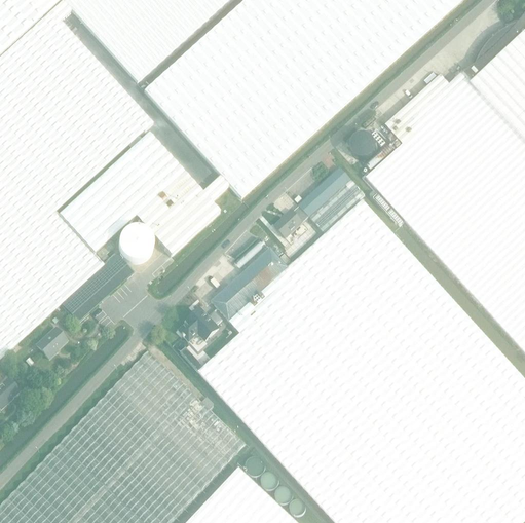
[(0,358),(52,309),(60,303),(103,264),(92,253),(133,216),(169,256),(219,211),(148,133),(58,214),(54,211),(152,121),(60,19),(63,15),(66,13),(57,3),(41,16),(25,0),(0,0),(0,358)]
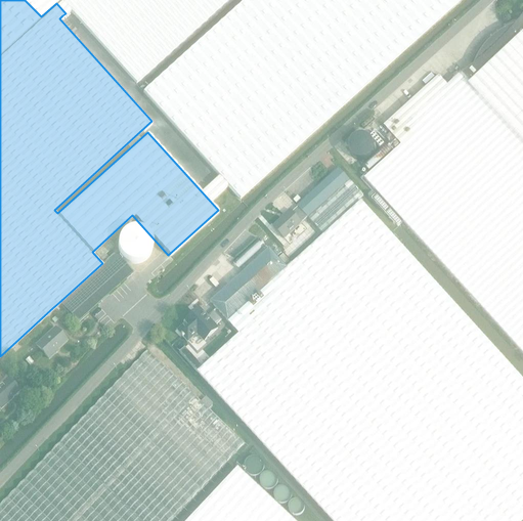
[(25,0),(41,16),(56,3),(66,13),(71,8),(136,79),(181,38),(223,0),(25,0)]
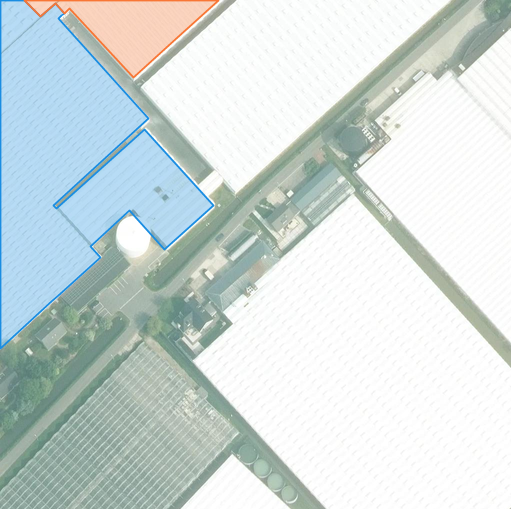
[(234,0),(139,87),(234,191),(351,85),(428,15),(444,0),(234,0)]
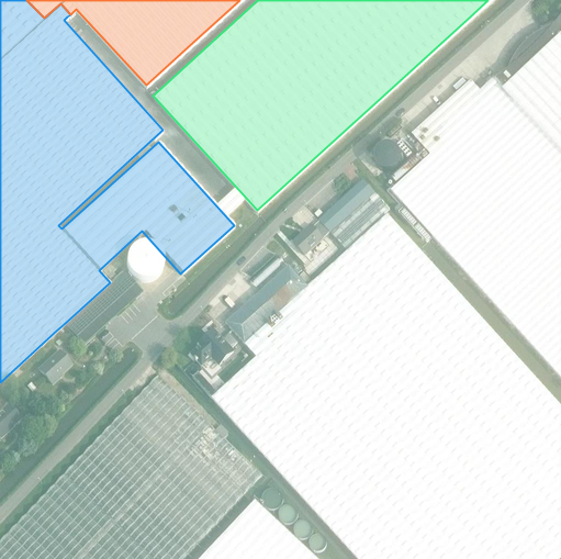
[(507,68),(494,76),(504,87),(560,31),(560,12),(552,24),(549,25),(540,29),(534,33),(533,32),(531,32),(533,34),(528,40),(526,37),(525,37),(526,38),(520,45),(515,52),(511,59),(507,68)]
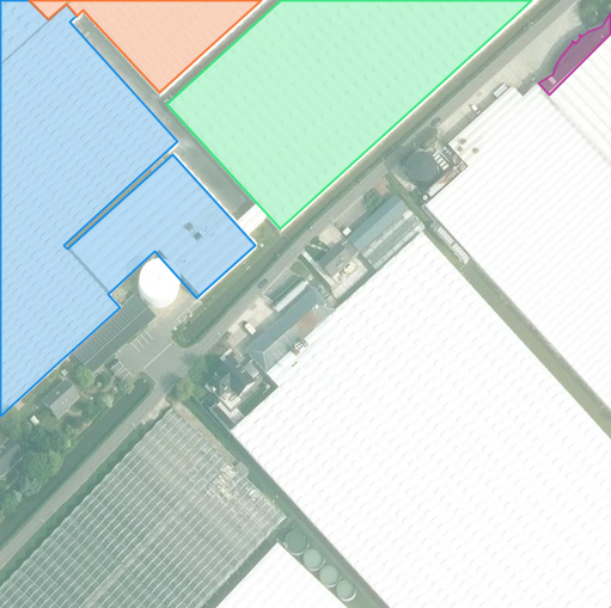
[(537,81),(521,96),(471,141),(482,153),(460,172),(425,204),(610,409),(610,34),(549,94),(538,83),(537,81)]
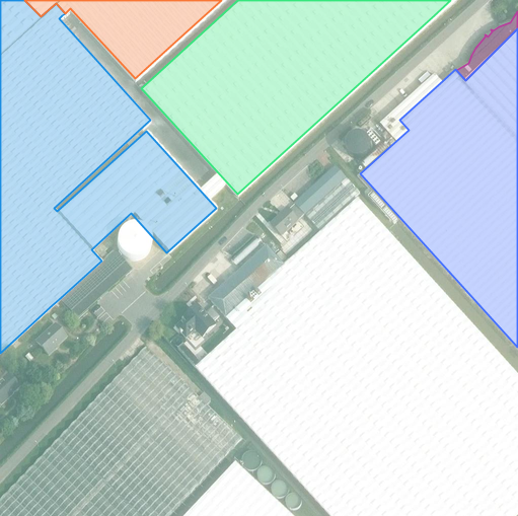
[(380,135),(390,146),(409,130),(399,120),(442,81),(434,72),(378,122),(386,131),(380,135)]
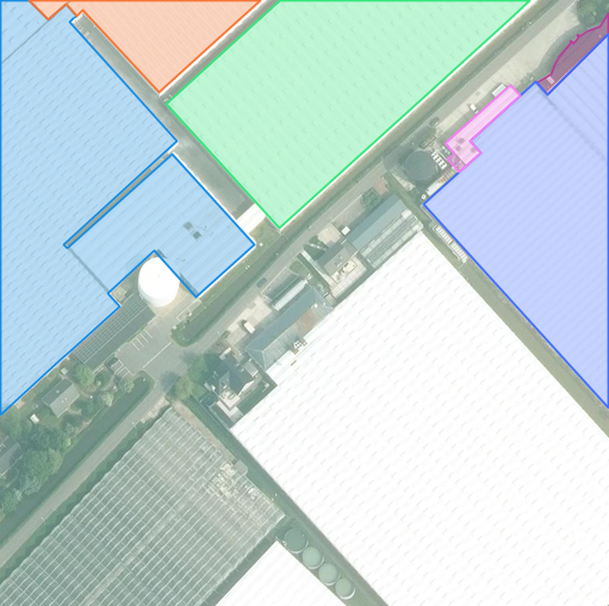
[(345,237),(346,237),(358,250),(374,268),(422,224),(393,193),(371,212),(345,236),(345,237)]
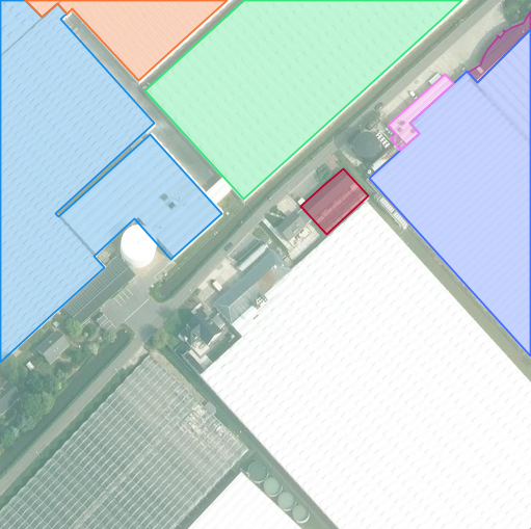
[(530,384),(367,202),(296,265),(295,264),(290,268),(291,269),(291,270),(275,284),(284,293),(240,334),(197,371),(340,528),(526,528),(530,525),(530,384)]
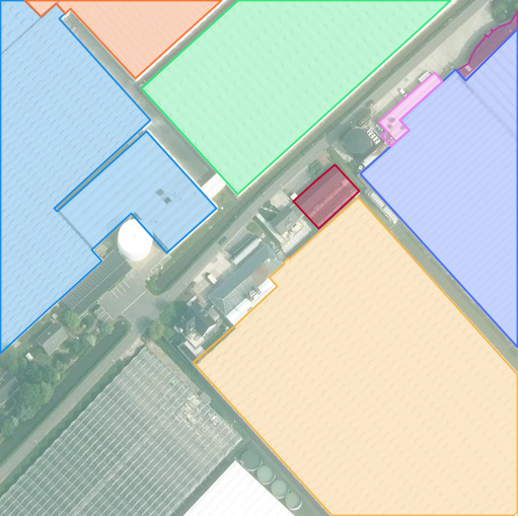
[(287,229),(304,213),(294,202),(288,207),(286,205),(280,211),(281,212),(270,222),(282,234),(284,236),(289,232),(287,229)]
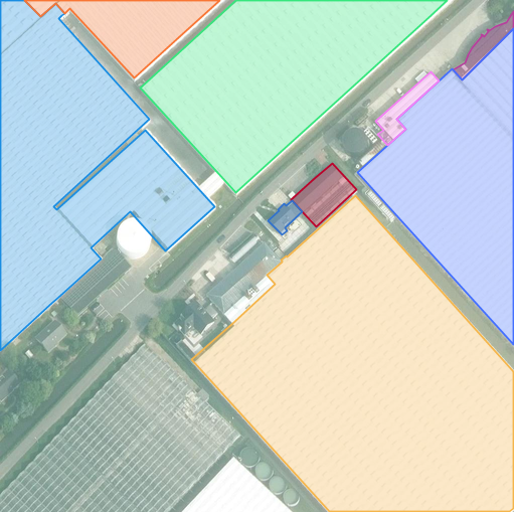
[(111,239),(107,234),(93,247),(97,252),(111,239)]
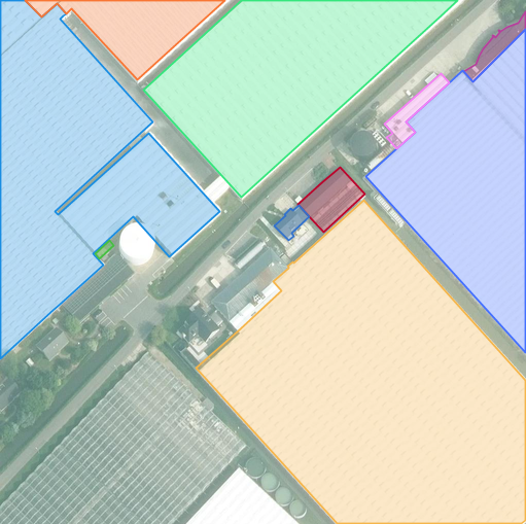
[(211,301),(238,330),(281,290),(273,281),(288,268),(271,247),(211,301)]
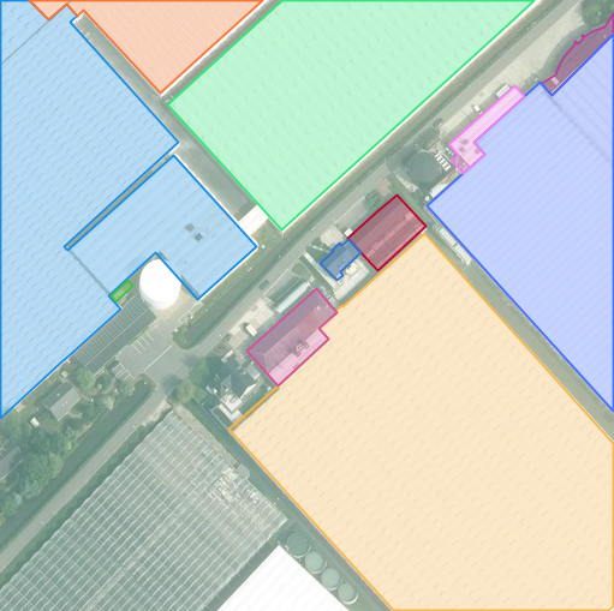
[(120,309),(70,354),(77,361),(90,376),(105,361),(154,316),(135,295),(120,309)]
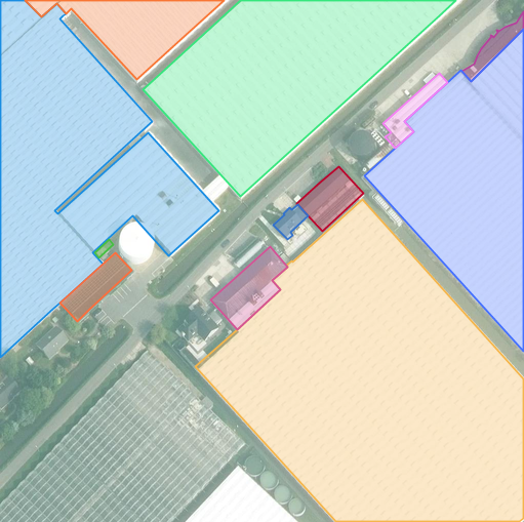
[(285,263),(289,258),(284,252),(280,255),(285,263)]
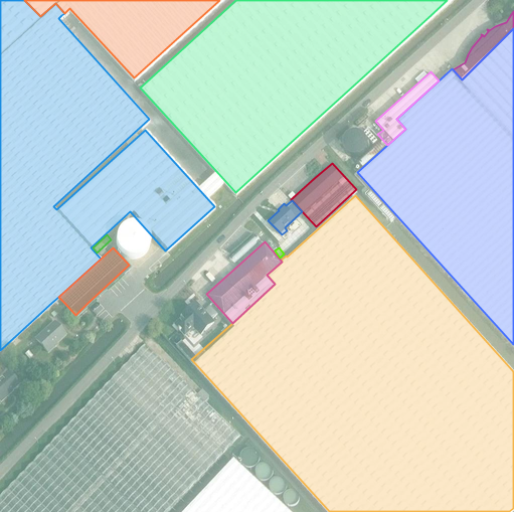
[(200,332),(213,320),(211,317),(216,312),(208,303),(203,308),(195,300),(182,312),(183,314),(174,322),(184,333),(190,327),(192,328),(194,329),(196,328),(200,332)]
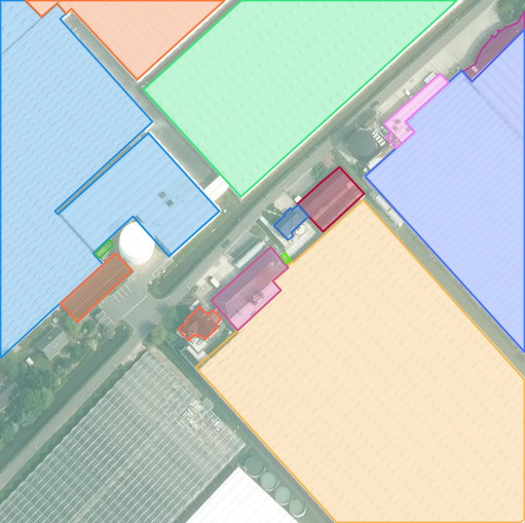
[(54,350),(66,339),(54,326),(35,343),(48,358),(54,351),(54,350)]
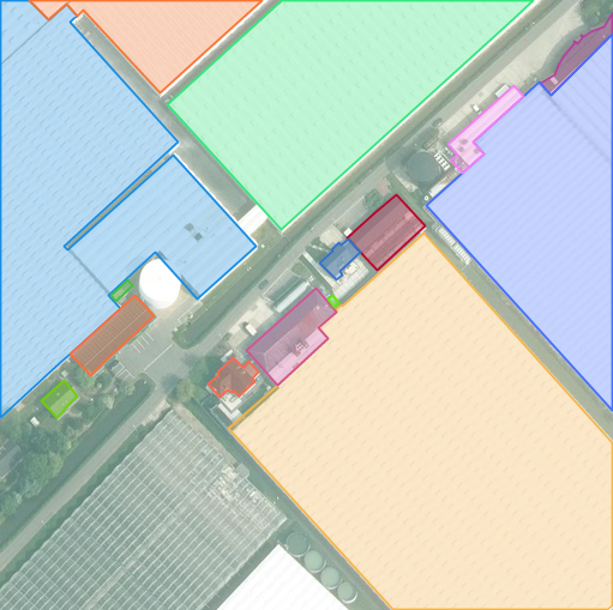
[(0,609),(194,609),(218,586),(239,565),(286,515),(244,476),(234,467),(212,446),(172,408),(158,422),(132,450),(108,475),(72,512),(47,538),(0,587),(0,609)]
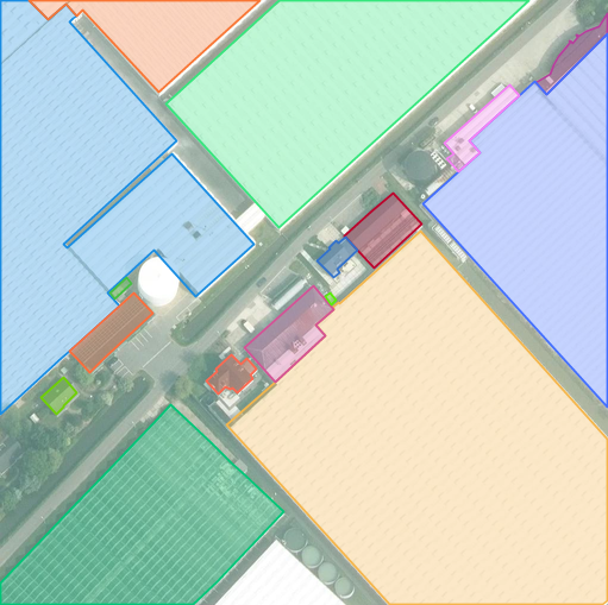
[(215,409),(214,410),(211,414),(219,422),(224,418),(215,409)]
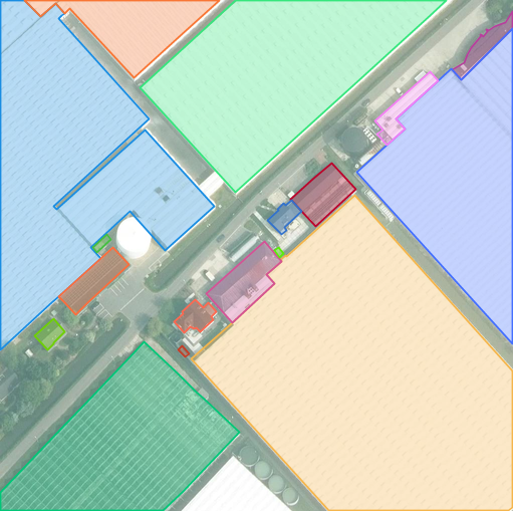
[(20,382),(8,368),(0,375),(0,400),(1,402),(20,382)]
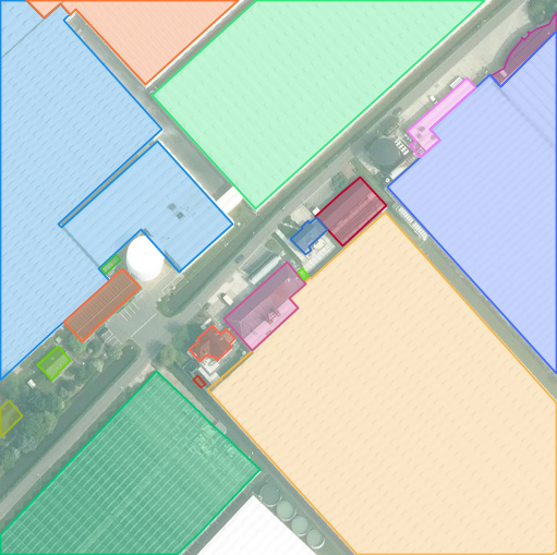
[(218,420),(213,425),(221,433),(226,427),(223,425),(218,420)]
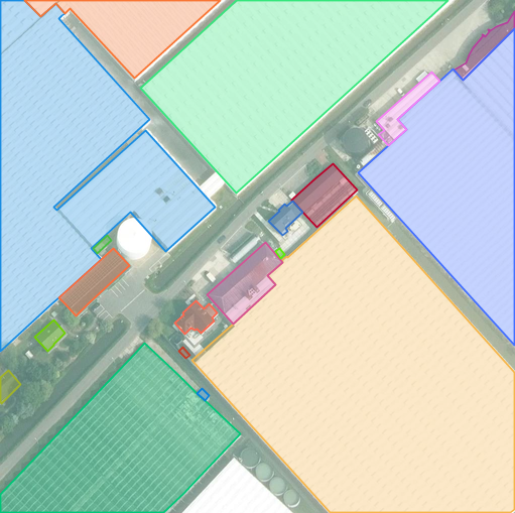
[(182,512),(290,512),(234,460),(182,512)]
